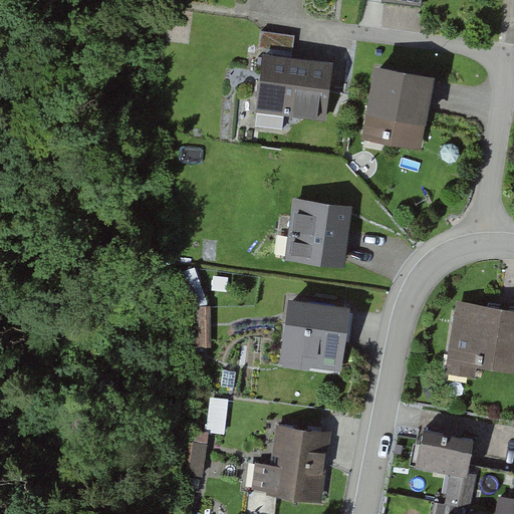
[(293,53),(295,34),(261,29),(259,49),(264,49),(293,53)]
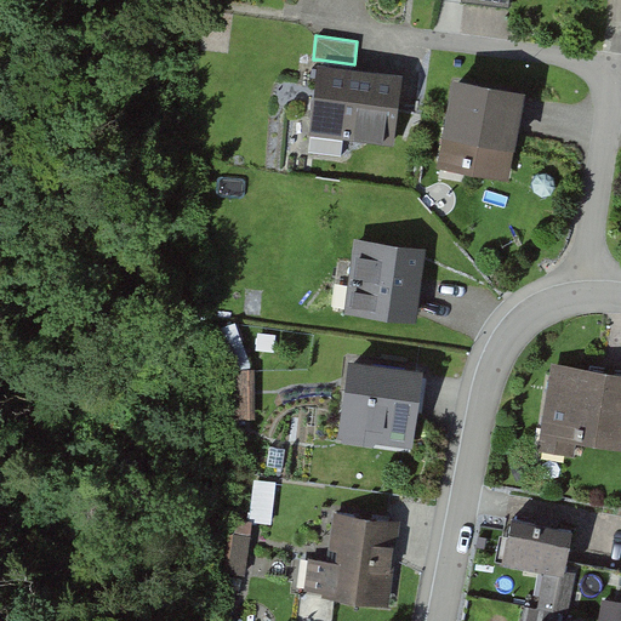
[(354,64),(319,60),(309,134),(394,144),(403,70),(354,64)]
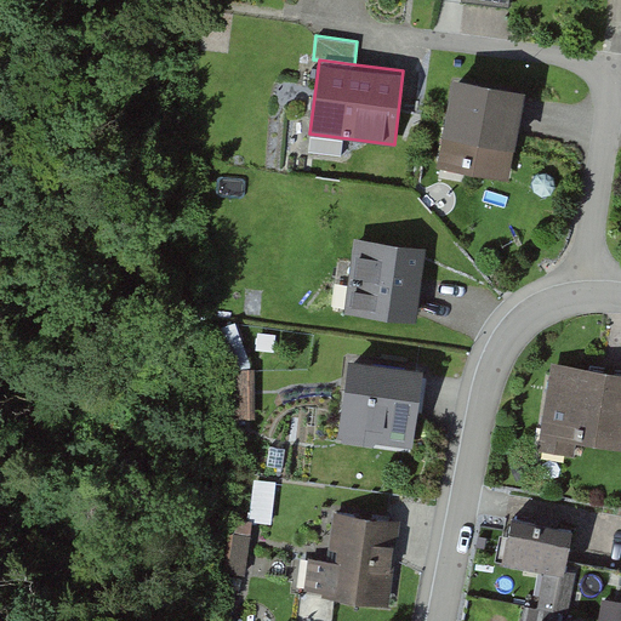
[(525,87),(454,74),(438,166),(508,180),(525,87)]
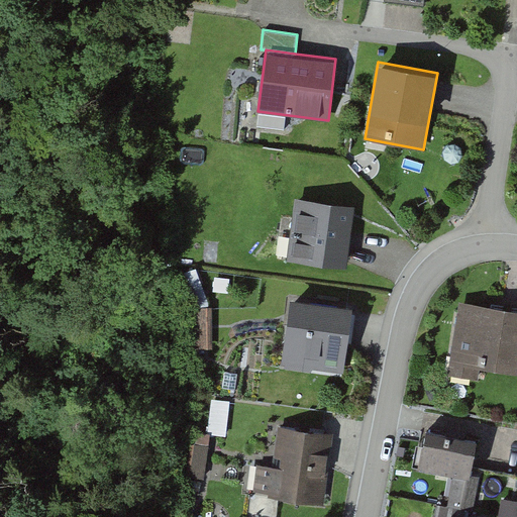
[(354,204),(295,197),(287,256),(346,265),(354,204)]
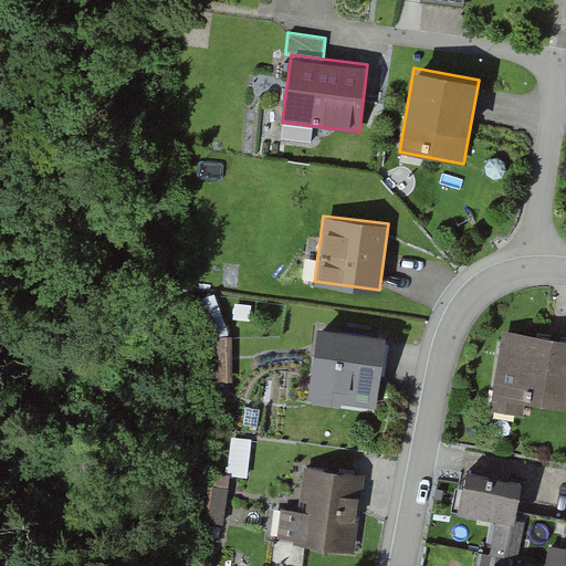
[(386,334),(317,324),(306,401),(342,407),(342,402),(376,408),(386,334)]
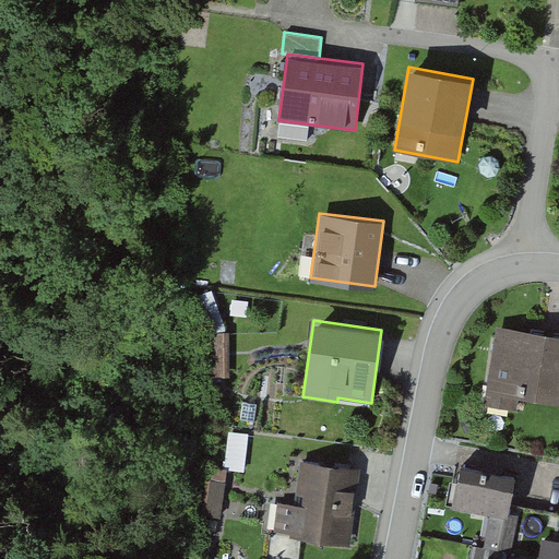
[(558,337),(507,329),(494,405),(526,412),(528,399),(558,403),(558,337)]
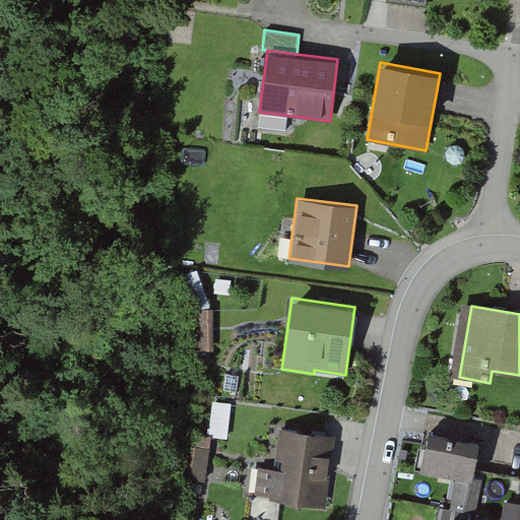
[(275,468),(258,466),(255,494),(327,502),(334,435),(279,429),(275,468)]
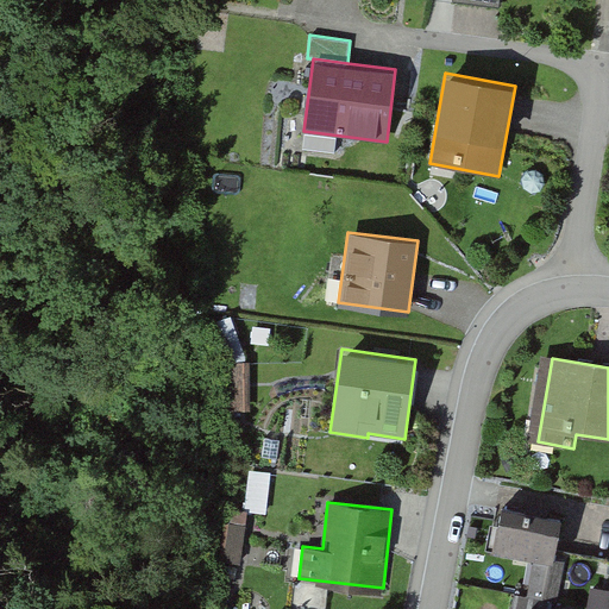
[(226,563),(244,565),(248,522),(230,520),(226,563)]
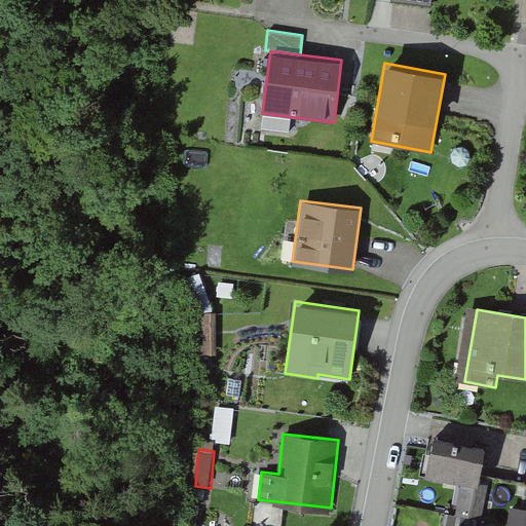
[(499,465),(449,454),(443,479),(470,485),(464,508),(488,513),(499,465)]
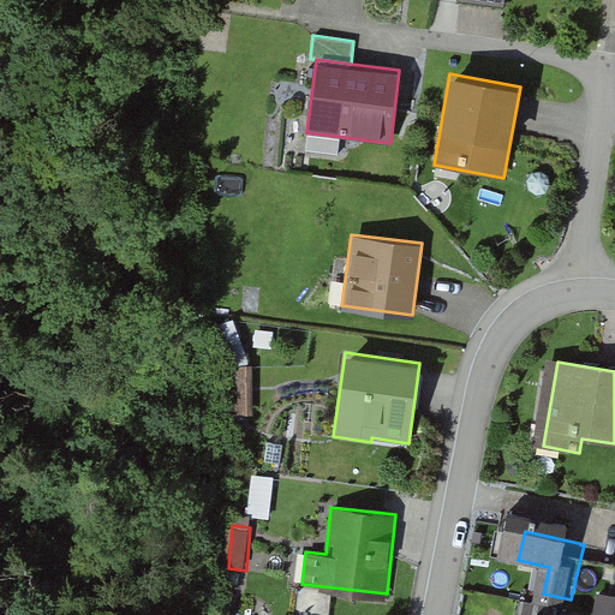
[(603,614),(614,614),(614,596),(601,595),(597,614),(603,614)]
